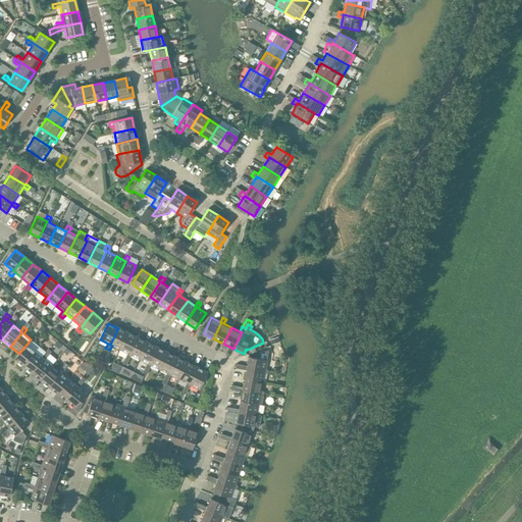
[(128,333),(118,328),(110,345),(112,346),(120,350),(128,333)]
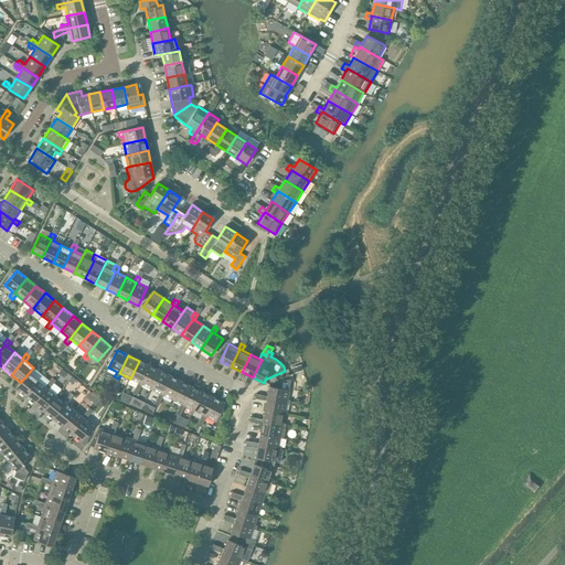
[(149,365),(139,361),(130,379),(138,382),(136,387),(140,390),(142,384),(140,383),(149,365)]
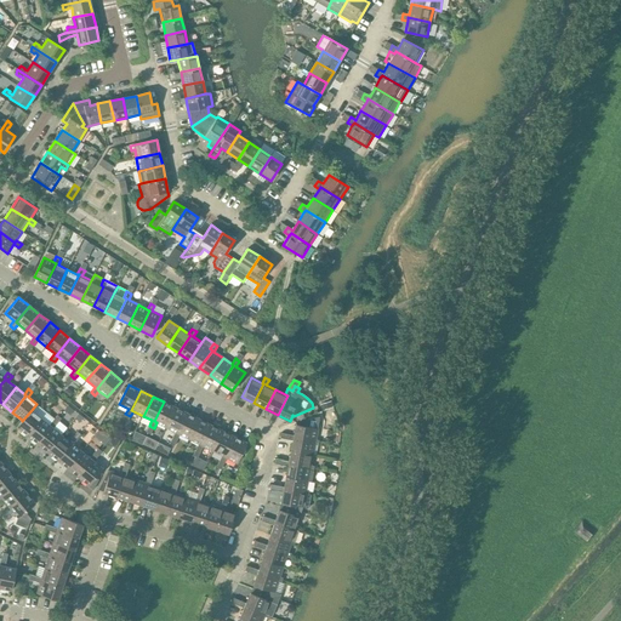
[(176,408),(164,402),(154,421),(157,422),(166,427),(176,408)]
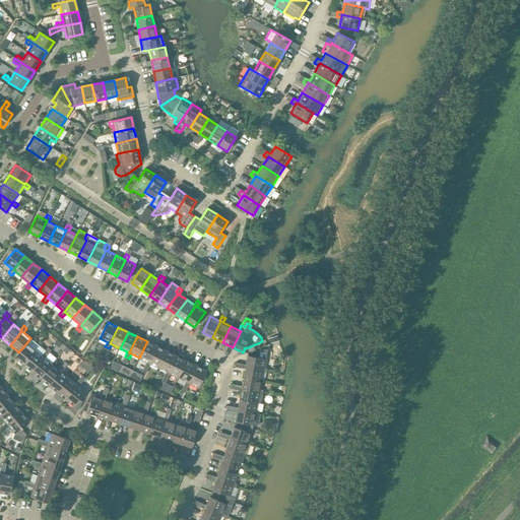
[(157,346),(147,341),(139,358),(147,362),(144,367),(148,369),(150,364),(149,363),(157,346)]
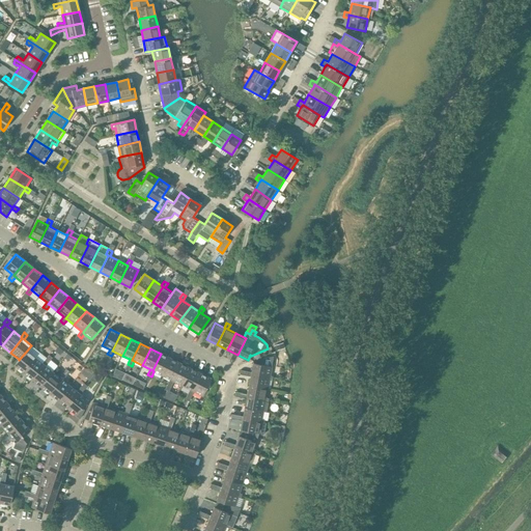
[(35,358),(27,351),(19,360),(19,359),(15,365),(23,372),(35,358)]
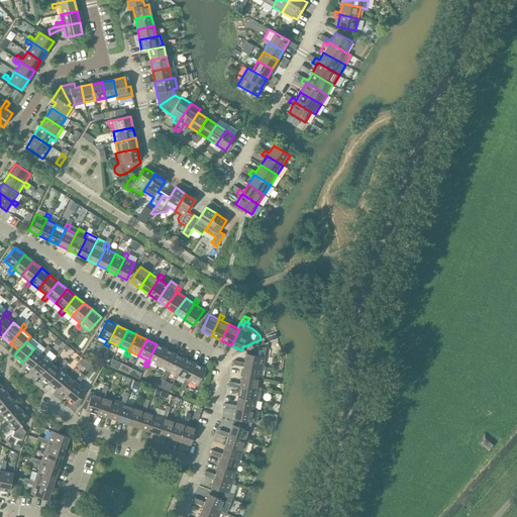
[(166,349),(157,344),(148,360),(149,362),(158,366),(166,349)]
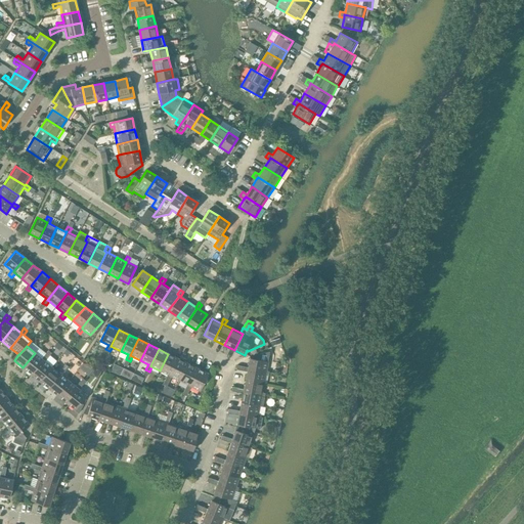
[(243,366),(242,370),(247,372),(248,369),(269,374),(269,372),(266,370),(268,361),(267,361),(269,352),(259,354),(258,360),(250,358),(248,367),(243,366)]
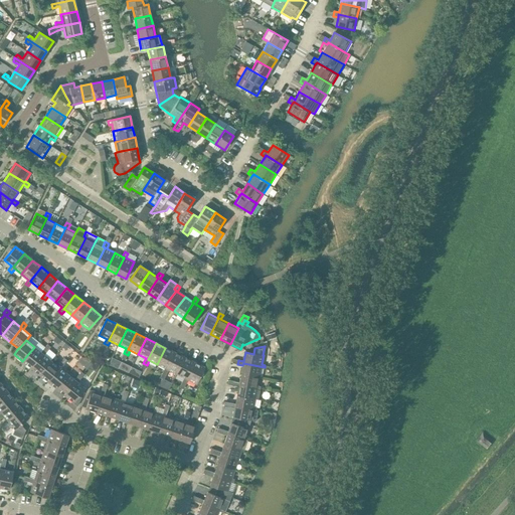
[(22,361),(31,368),(42,354),(41,352),(34,347),(22,361)]
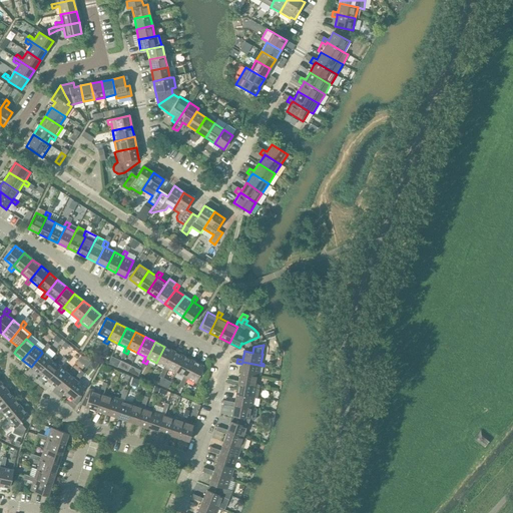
[(174,352),(164,347),(156,363),(164,367),(161,372),(165,373),(168,369),(166,368),(174,352)]
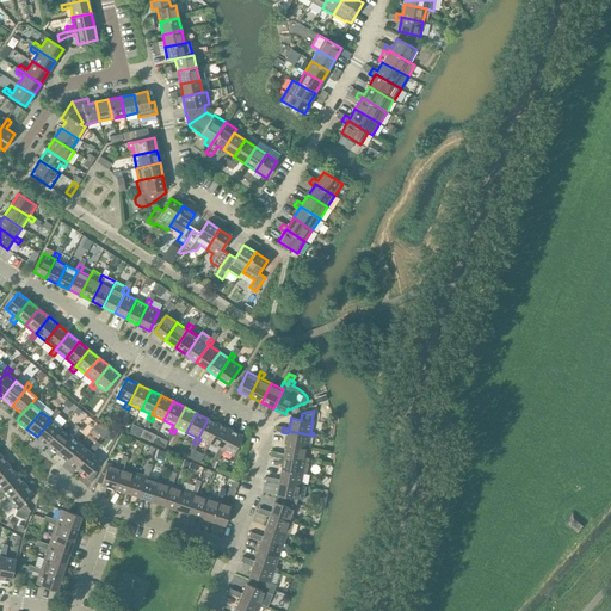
[(53,414),(49,418),(50,420),(37,437),(47,445),(61,429),(53,421),(56,417),(53,414)]
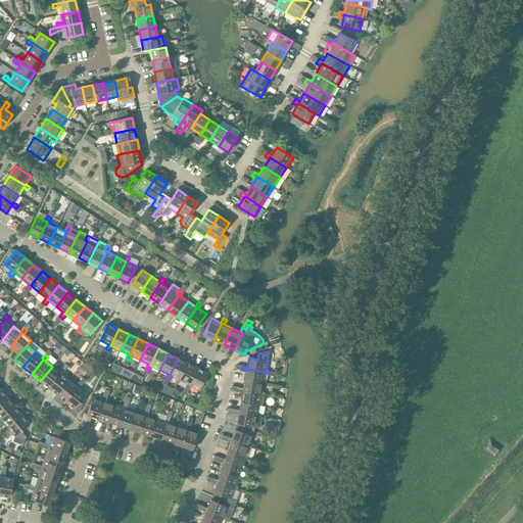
[(188,364),(178,359),(170,375),(172,376),(179,380),(188,364)]
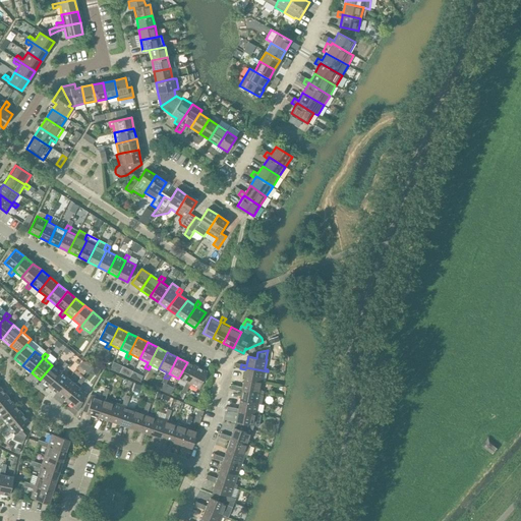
[(196,366),(187,362),(178,379),(186,382),(184,387),(188,389),(190,384),(188,383),(196,366)]
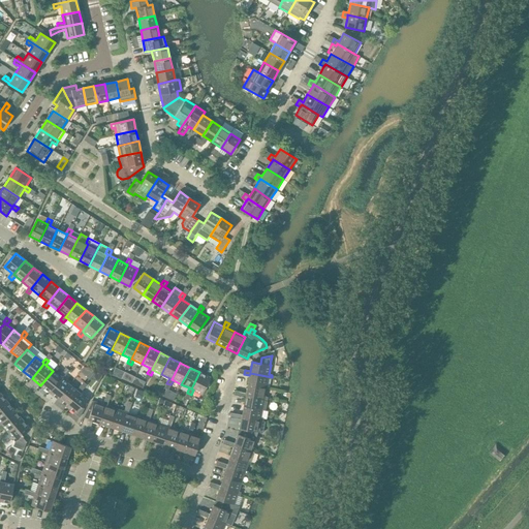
[(61,378),(59,376),(53,371),(40,385),(49,393),(61,378)]
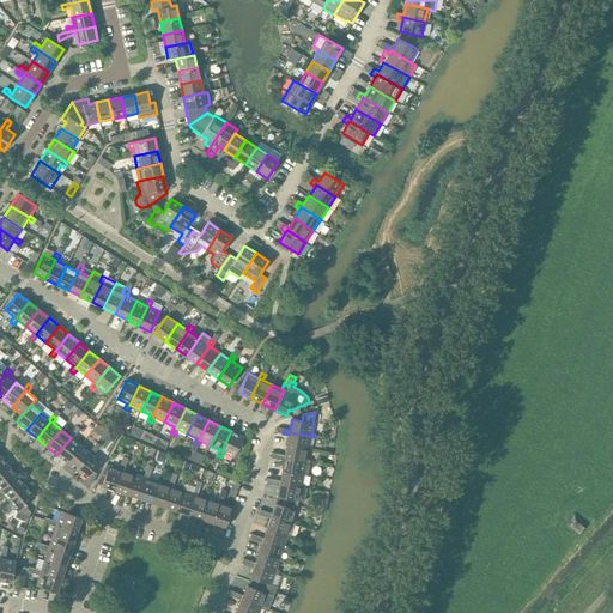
[(56,455),(67,462),(80,445),(73,439),(77,435),(73,431),(68,436),(71,438),(56,455)]
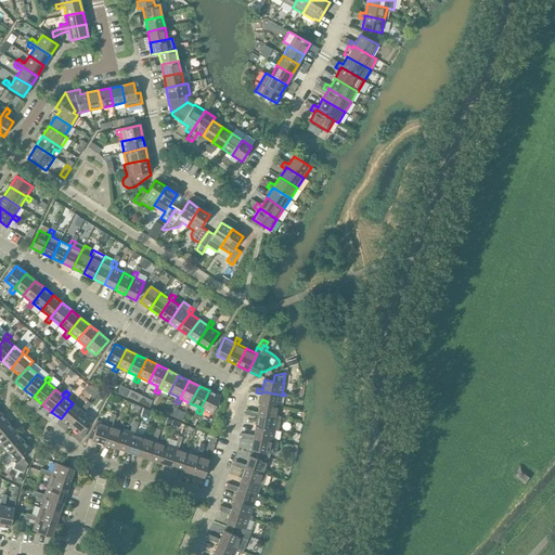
[(220,396),(209,390),(201,408),(203,409),(211,413),(220,396)]
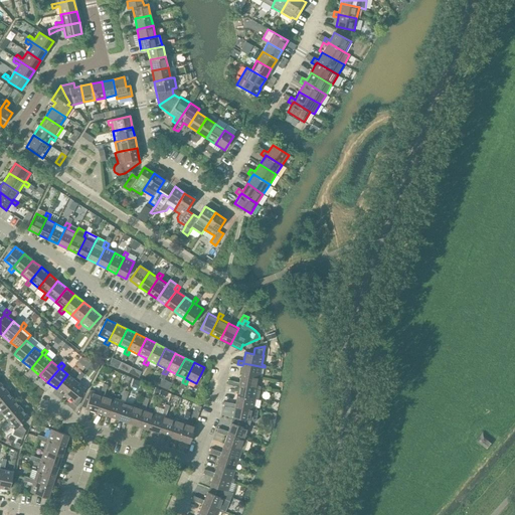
[(243,363),(242,365),(241,374),(259,377),(261,368),(264,369),(265,367),(243,363)]
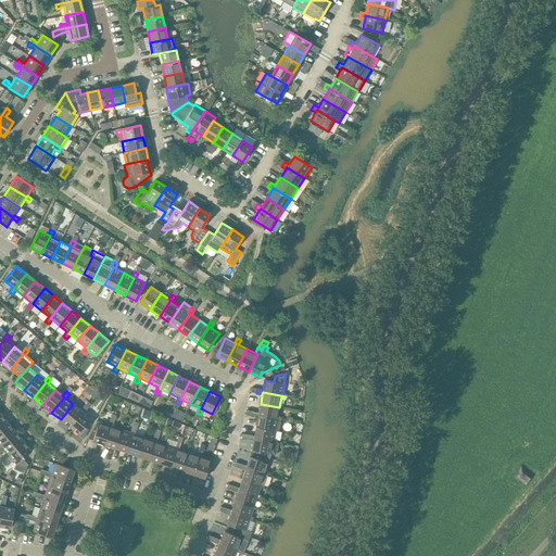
[(61,419),(70,427),(83,412),(80,411),(73,404),(61,419)]
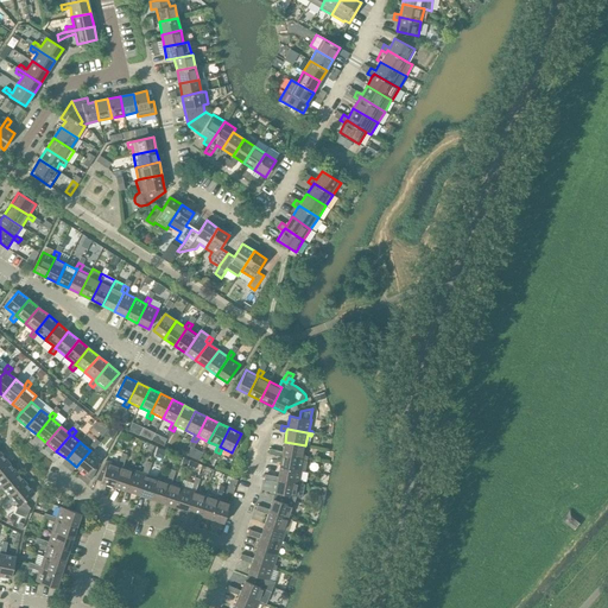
[(276,455),(282,456),(283,454),(306,458),(308,456),(304,456),(305,445),(285,442),(283,451),(277,450),(276,455)]
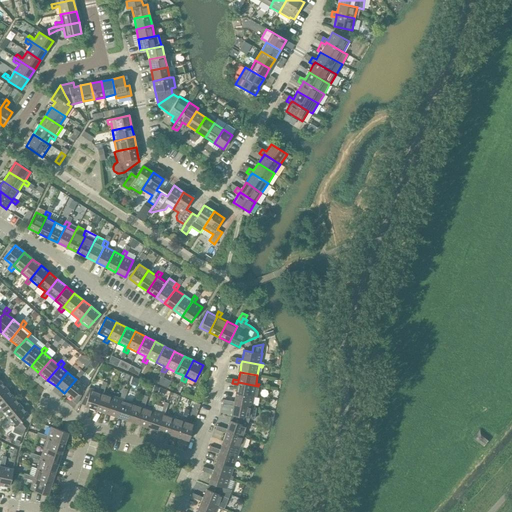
[(77,374),(74,378),(76,379),(64,393),(73,400),(84,386),(77,381),(81,377),(77,374)]
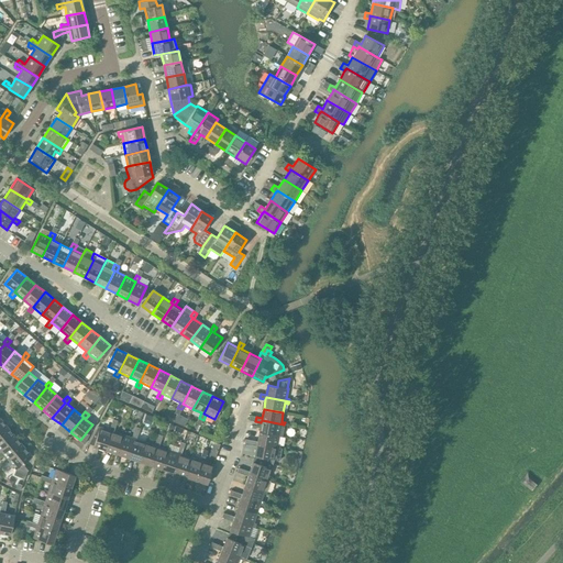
[(145,415),(143,422),(152,426),(154,417),(145,415)]
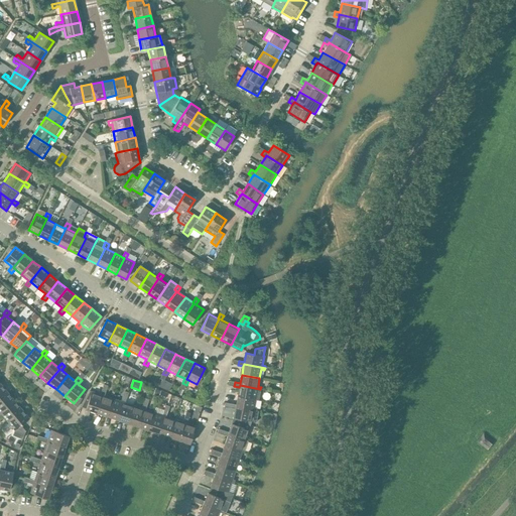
[(239,387),(238,396),(255,399),(258,400),(260,389),(240,385),(239,387)]
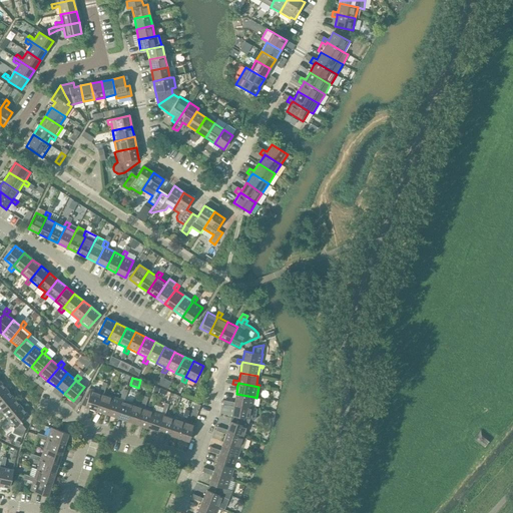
[(101,393),(96,410),(106,414),(112,397),(103,394),(105,389),(101,388),(99,393),(101,393)]
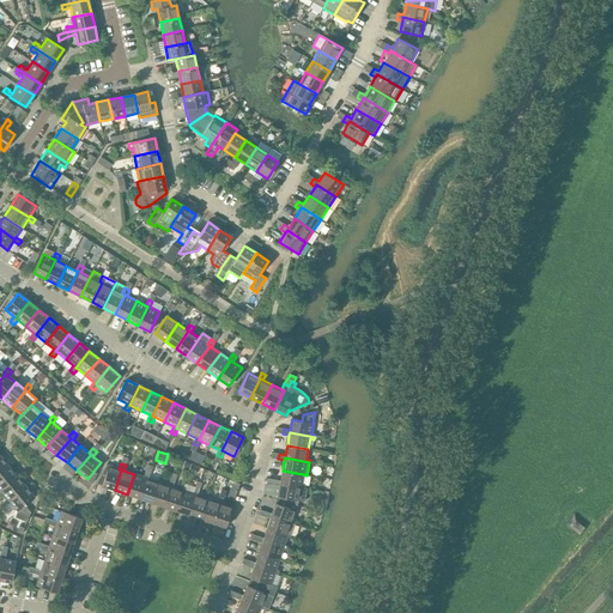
[(107,465),(96,484),(115,490),(121,469),(119,469),(107,465)]
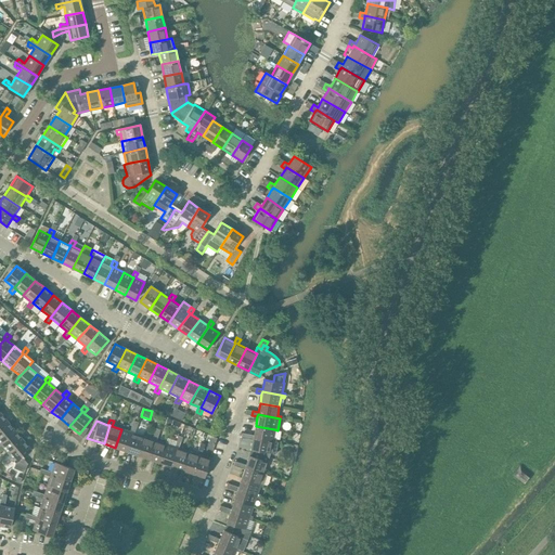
[(0,448),(2,447),(1,444),(16,431),(9,423),(0,429),(0,448)]
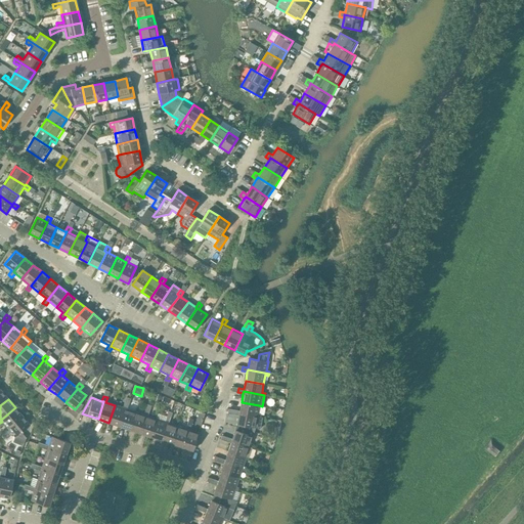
[(125,402),(123,407),(125,408),(119,426),(130,430),(135,411),(127,409),(129,404),(125,402)]
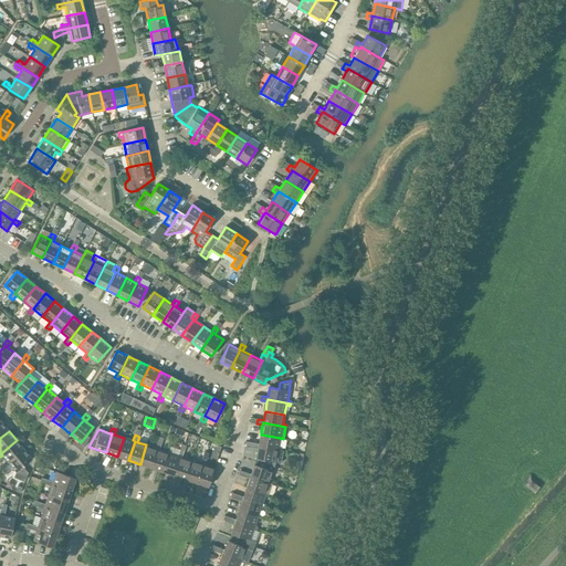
[(252,448),(258,449),(259,447),(281,450),(282,448),(279,448),(280,438),(261,435),(259,443),(253,442),(252,448)]
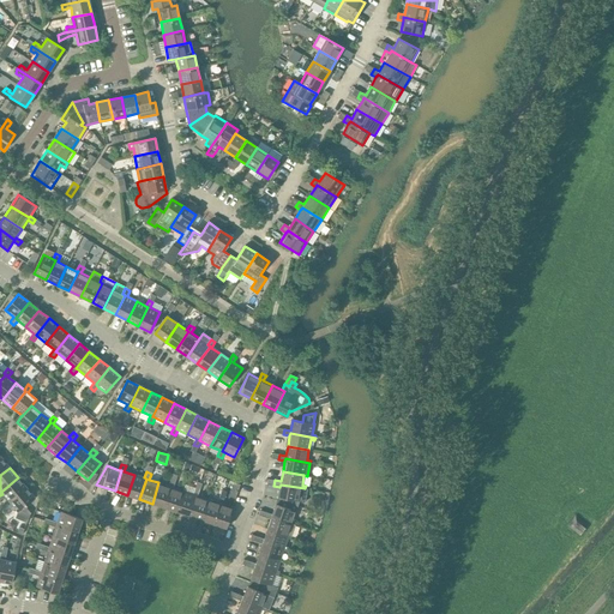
[(134,475),(127,495),(139,499),(146,479),(144,477),(134,475)]
